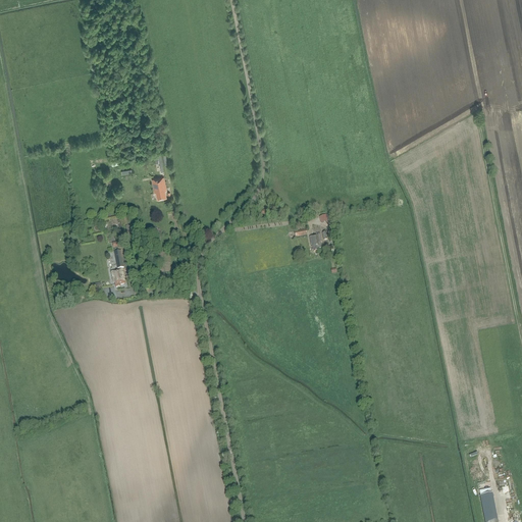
[(165,192),(166,192),(164,177),(152,179),(155,194),(156,193),(157,200),(166,198),(165,192)]
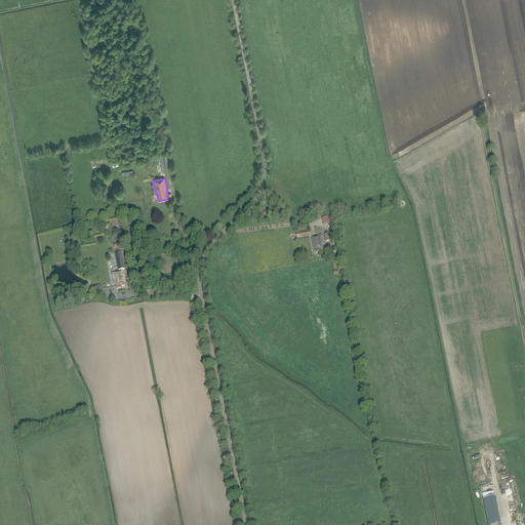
[(322,225),(331,221),(330,215),(321,218),(322,225)]
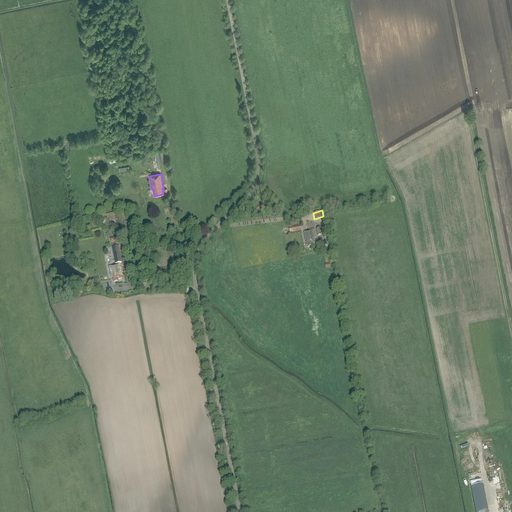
[(123,222),(126,233),(133,231),(130,220),(123,222)]
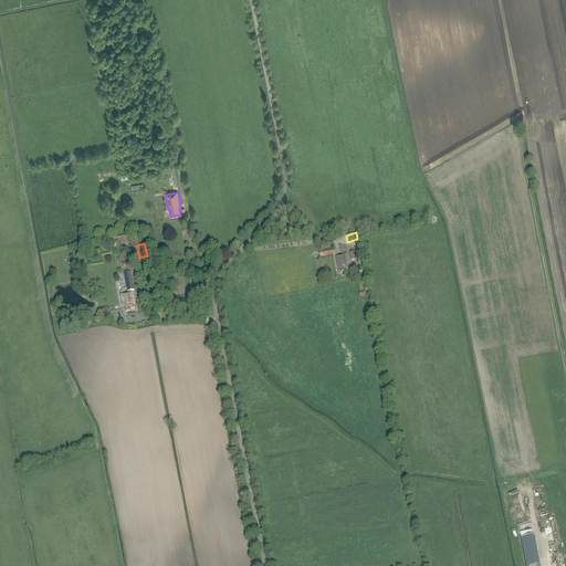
[(318,251),(321,258),(333,255),(332,249),(318,251)]
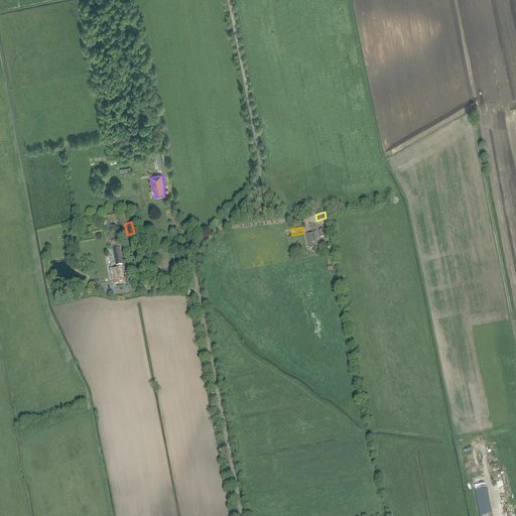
[(317,245),(318,244),(317,241),(316,241),(316,240),(317,239),(316,231),(312,232),(312,233),(306,234),(307,242),(308,243),(307,243),(307,244),(308,244),(308,246),(307,246),(308,247),(309,247),(309,249),(314,248),(314,245),(317,245)]
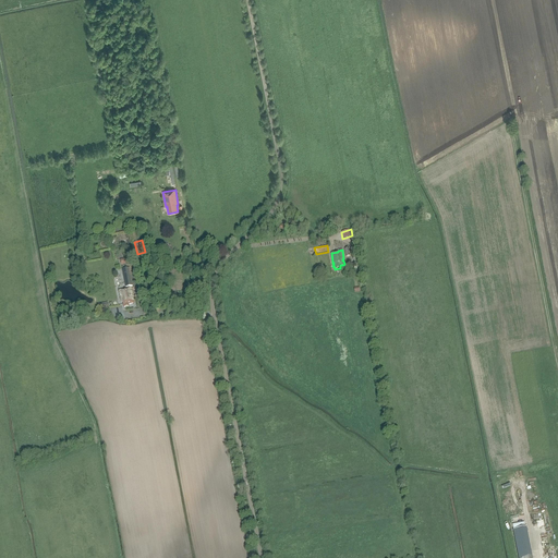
[(133,286),(130,268),(122,269),(125,288),(133,286)]
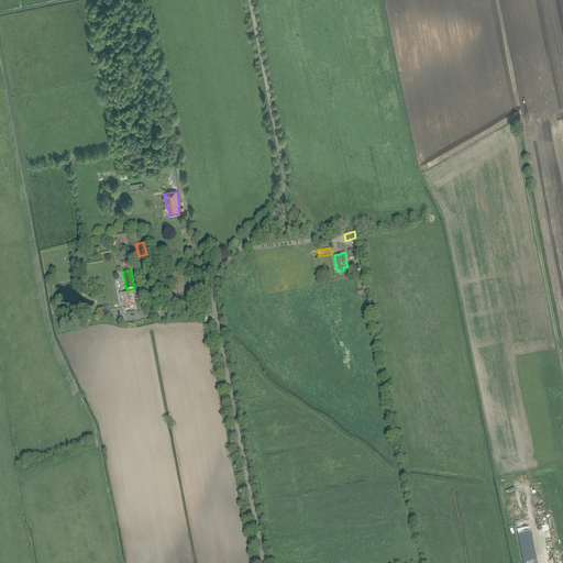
[(130,308),(134,307),(133,301),(134,301),(132,291),(120,294),(122,301),(123,305),(124,305),(125,311),(130,310),(130,308)]
